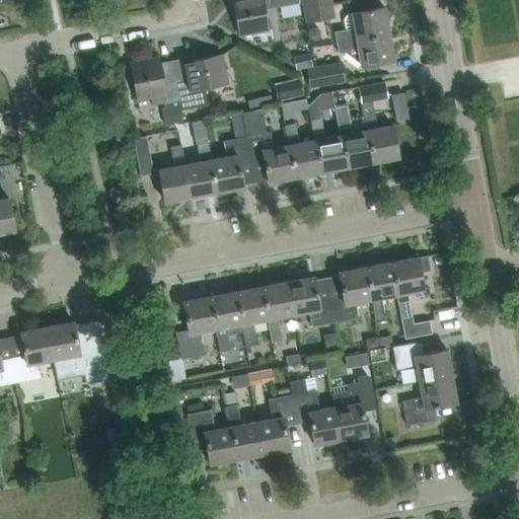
[(229,0),(230,0),(231,0),(234,0),(241,35),(269,30),(265,10),(299,4),(298,0),(229,0)]
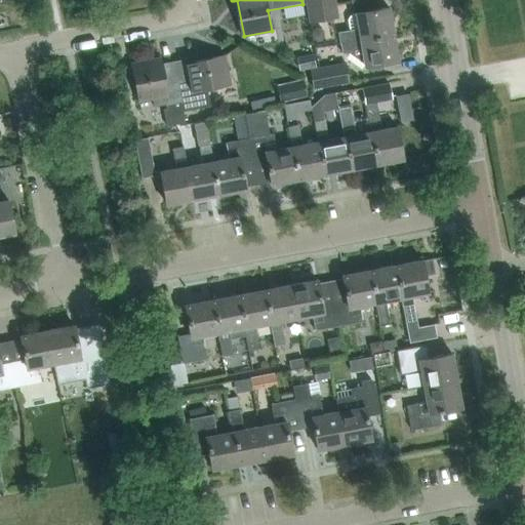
[(306,0),(308,9),(335,5),(334,0),(306,0)]
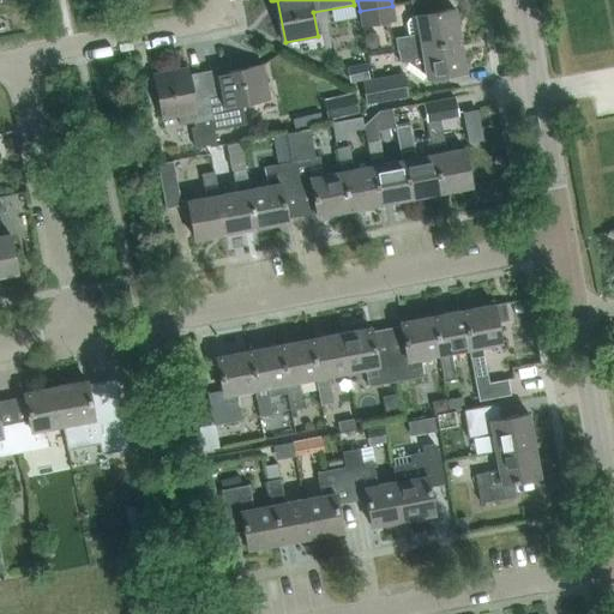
[(413,0),(415,11),(435,8),(434,0),(413,0)]
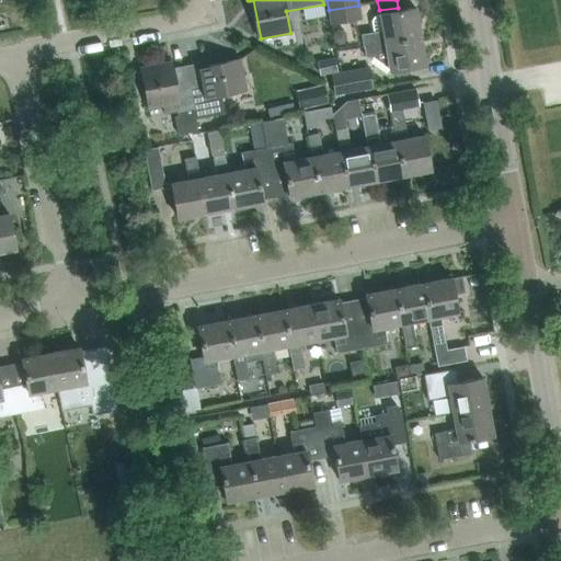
[(361,19),(358,6),(329,10),(332,24),(361,19)]
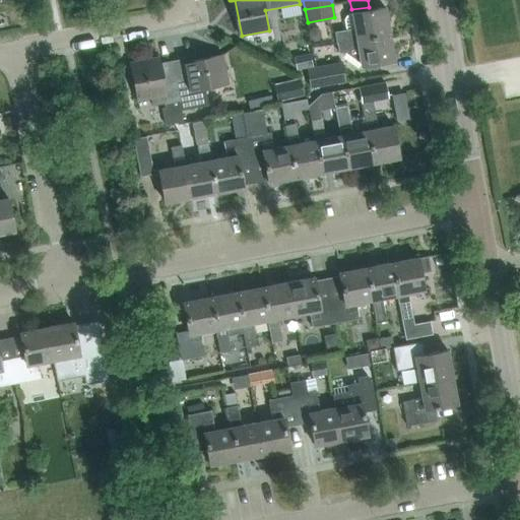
[(385,9),(353,14),(353,15),(349,16),(346,18),(345,21),(347,31),(335,34),(337,44),(389,36),(385,9)]
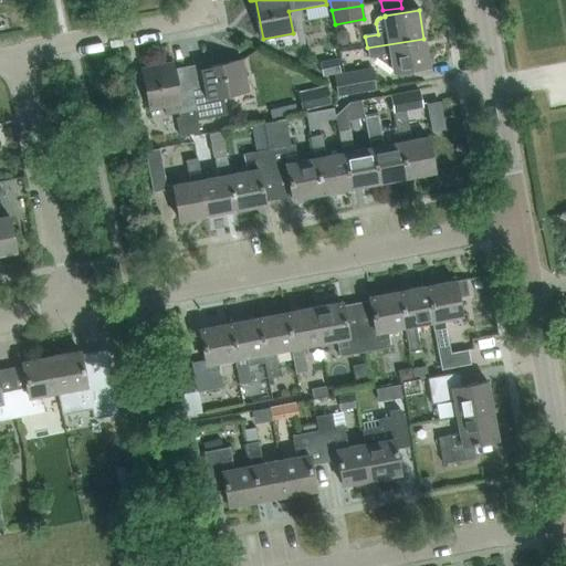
[(349,40),(348,32),(343,30),(338,30),(336,35),(337,42),(341,45),(346,44),(349,40)]
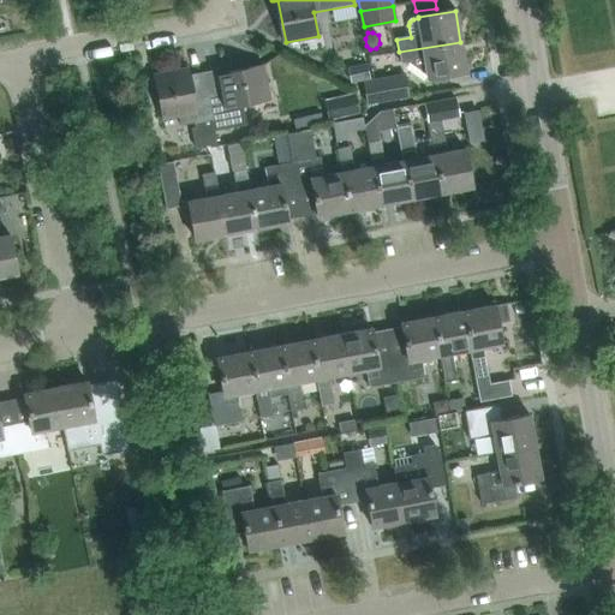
[(408,63),(410,69),(422,78),(428,77),(428,79),(466,73),(460,42),(399,52),(401,64),(408,63)]
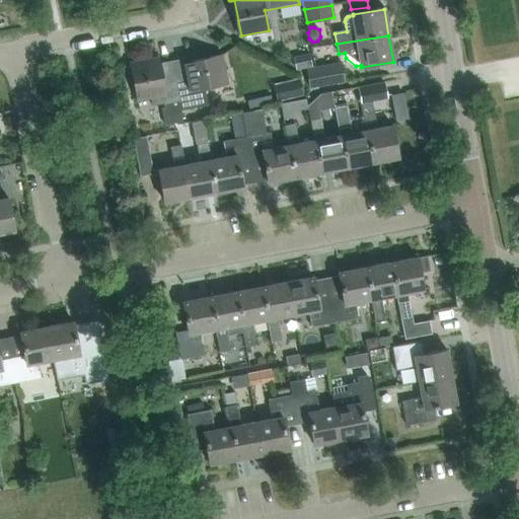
[(306,68),(312,67),(310,54),(293,57),(296,70),(306,68)]
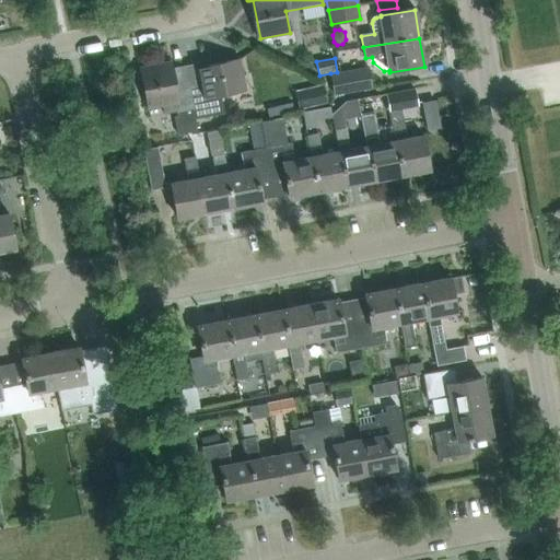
[(200,63),(187,66),(195,119),(224,115),(221,95),(245,91),(240,60),(200,68),(200,63)]
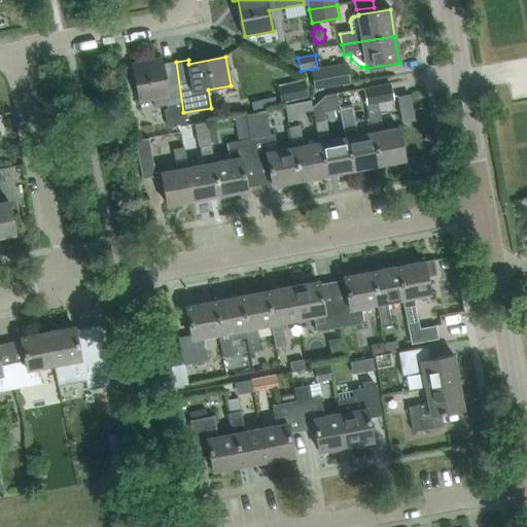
[(183,112),(176,62),(163,65),(162,59),(133,64),(140,102),(153,100),(154,108),(166,105),(167,110),(164,110),(167,127),(185,124),(183,112)]
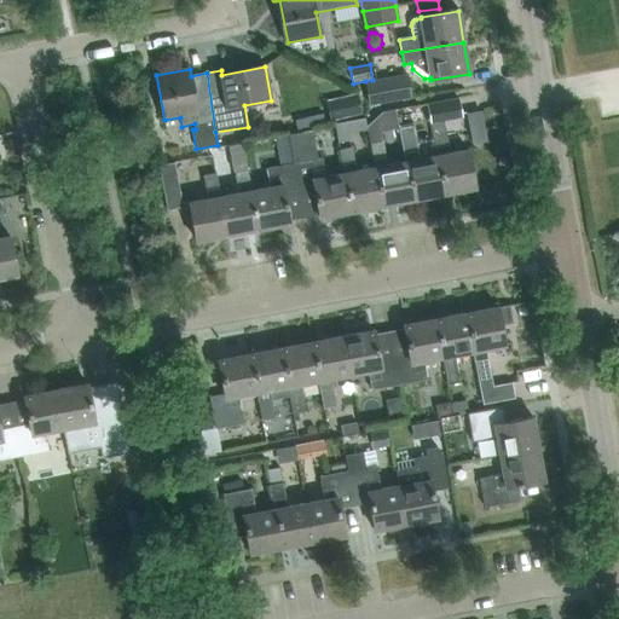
[(369,103),(410,96),(408,81),(386,85),(385,77),(372,80),(365,81),(369,103)]
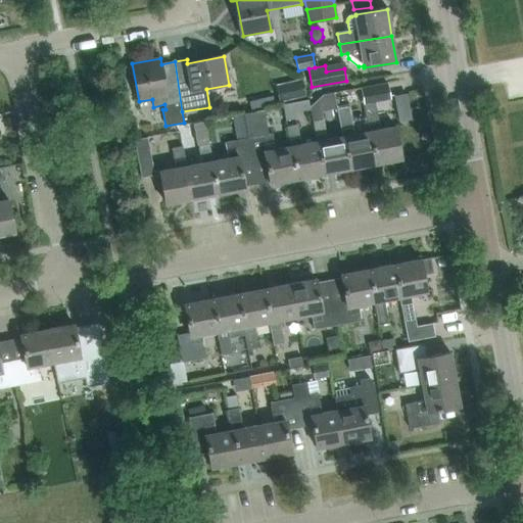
[(305,96),(300,78),(274,84),(279,103),(305,96)]
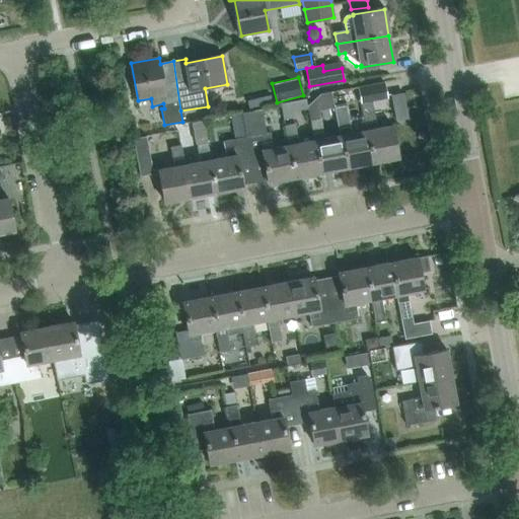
[(385,83),(359,88),(365,122),(365,123),(366,131),(367,131),(372,163),(399,158),(393,127),(378,129),(372,98),(387,96),(385,83)]
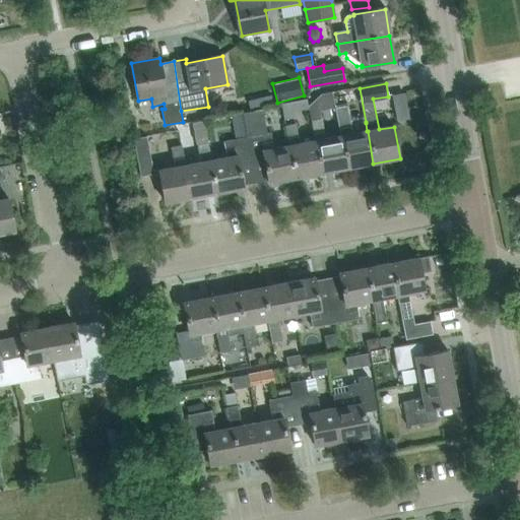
[(405,90),(392,93),(397,120),(410,117),(405,90)]
